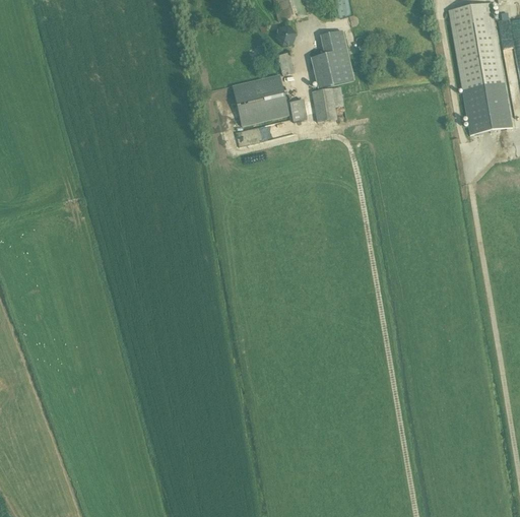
[(274,0),(278,21),(308,15),(303,0),(274,0)]
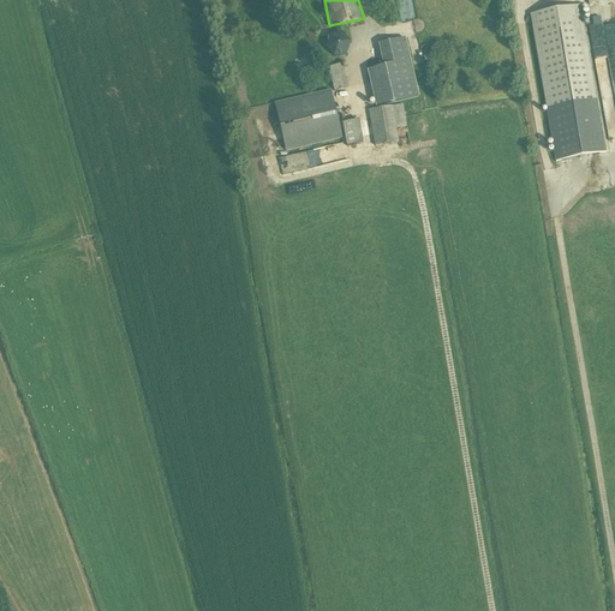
[(580,3),(530,12),(555,159),(605,150),(580,3)]
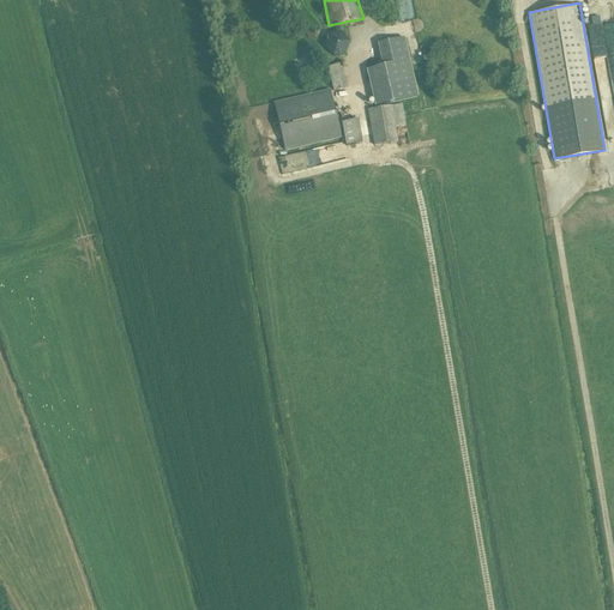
[(345,52),(350,40),(341,30),(329,32),(325,44),(333,54),(345,52)]
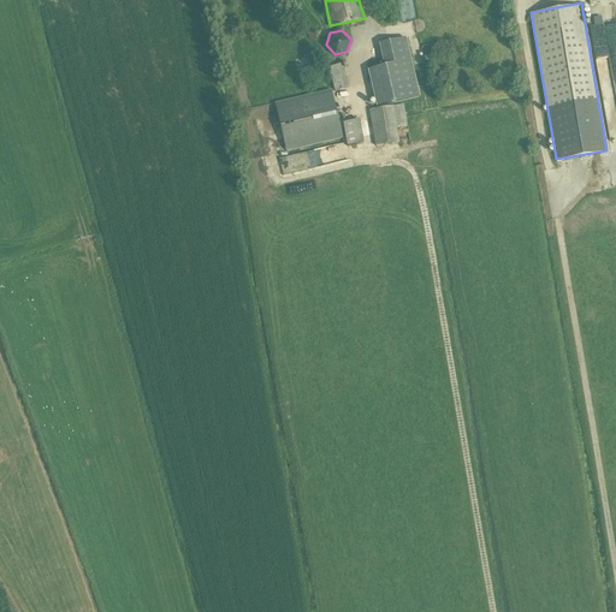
[(377,105),(420,94),(406,35),(379,41),(385,63),(368,67),(377,105)]
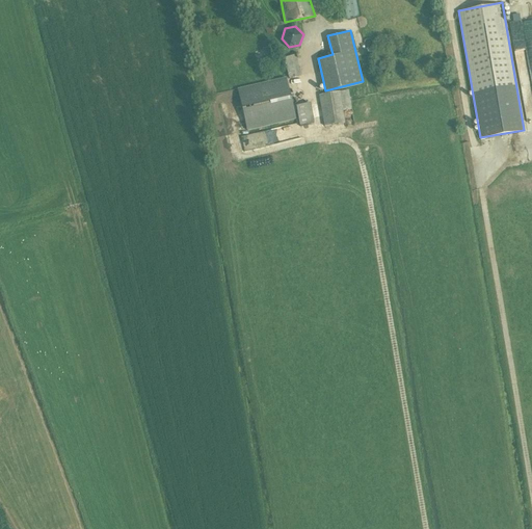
[(289,76),(301,73),(295,52),(284,56),(289,76)]
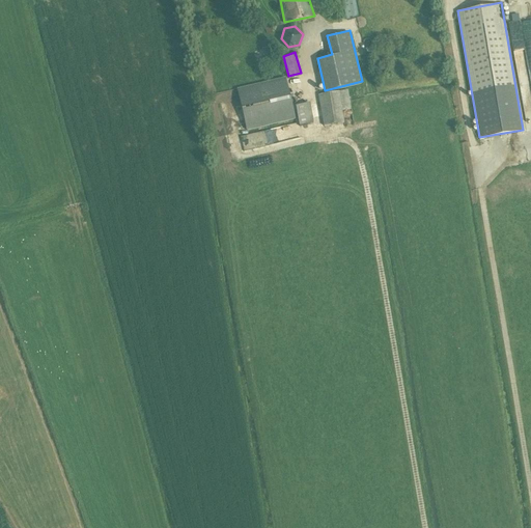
[(247,129),(296,117),(285,75),(236,86),(247,129)]
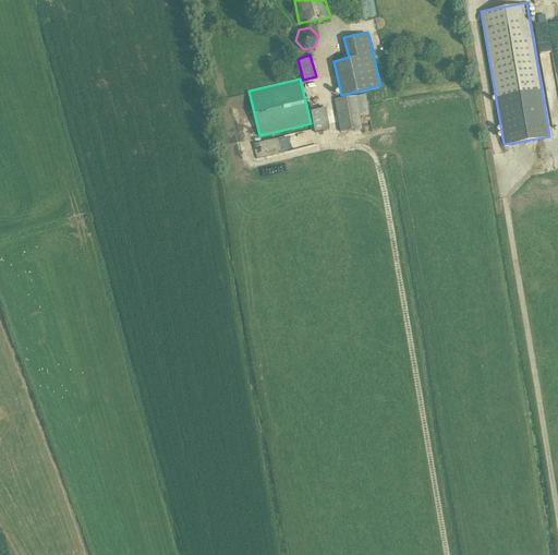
[(365,92),(334,97),(340,130),(362,127),(360,113),(368,111),(365,92)]
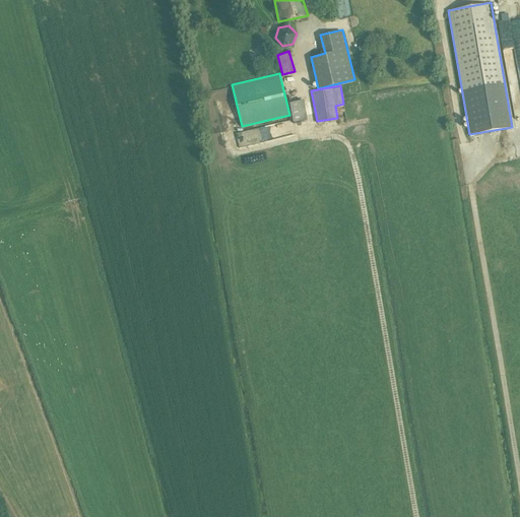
[(293,121),(307,119),(304,99),(289,102),(293,121)]
